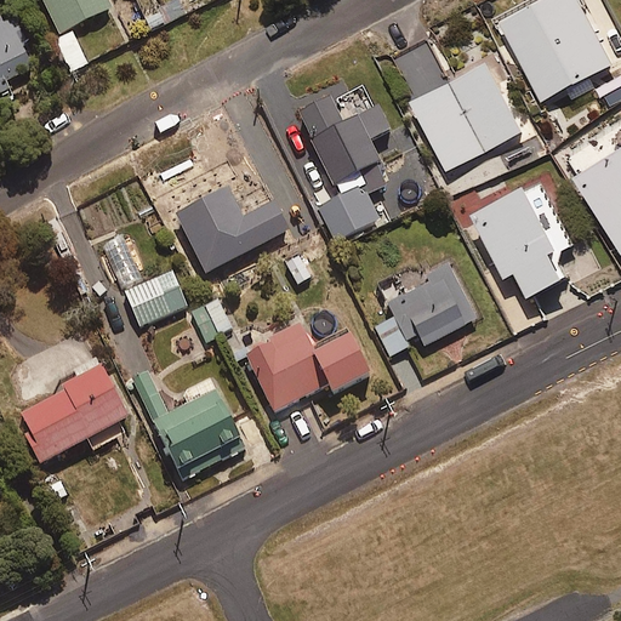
[(43,0),(60,32),(112,7),(108,0),(43,0)]
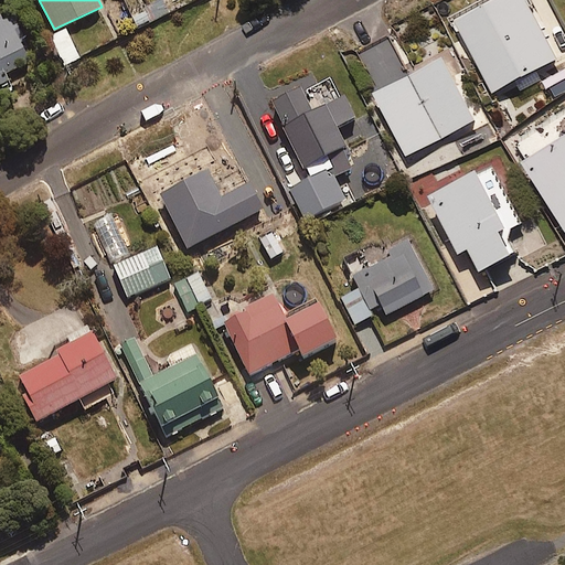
[(564,39),(552,13),(539,21),(528,0),(501,0),(454,25),(491,98),(564,60),(564,39)]
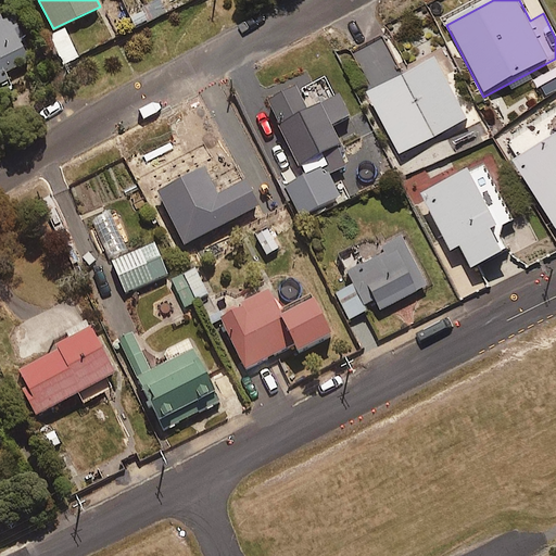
[(0,83),(10,79),(7,71),(29,61),(22,40),(26,38),(16,13),(0,20),(0,83)]
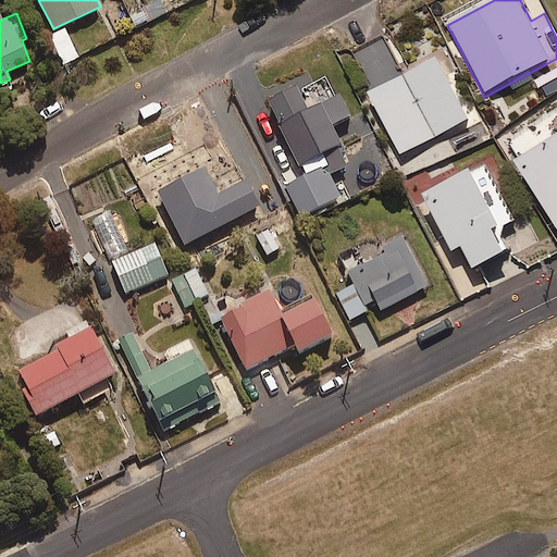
[(65,63),(79,57),(65,28),(51,36),(65,63)]
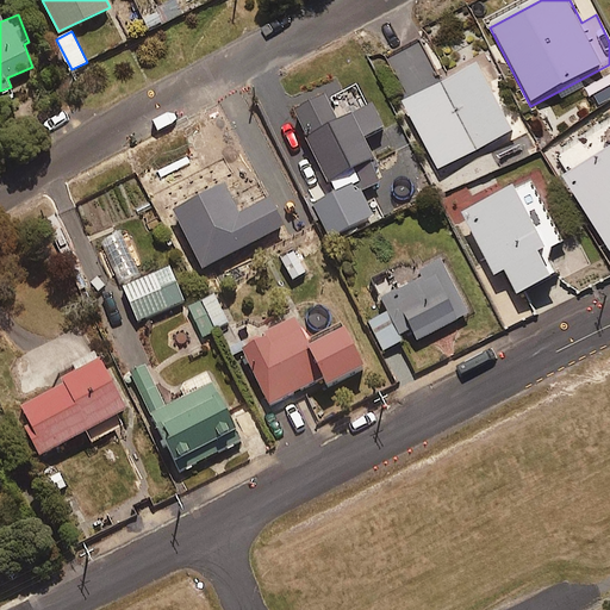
[(437,172),(515,134),(479,62),(402,100),(437,172)]
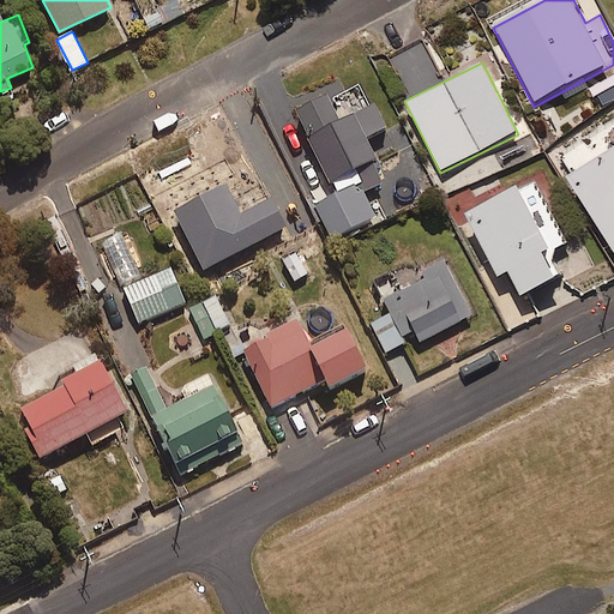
[(373,103),(368,106),(359,83),(329,97),(326,92),(295,107),(331,188),(314,196),(333,239),(378,217),(366,191),(386,181),(366,136),(384,127),(373,103)]
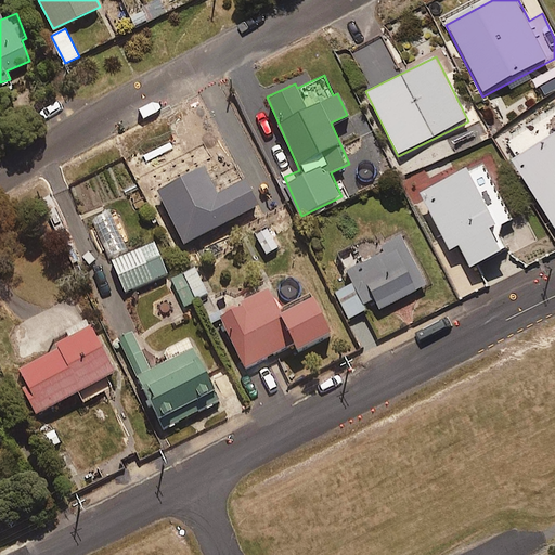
[(554,216),(554,108),(508,136),(554,216)]
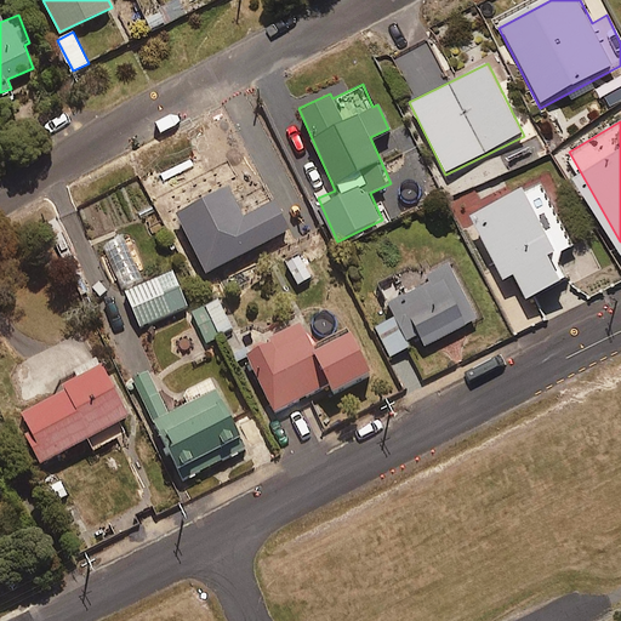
[(558,251),(575,243),(543,180),(479,211),(510,274),(520,269),(533,294),(569,275),(558,251)]
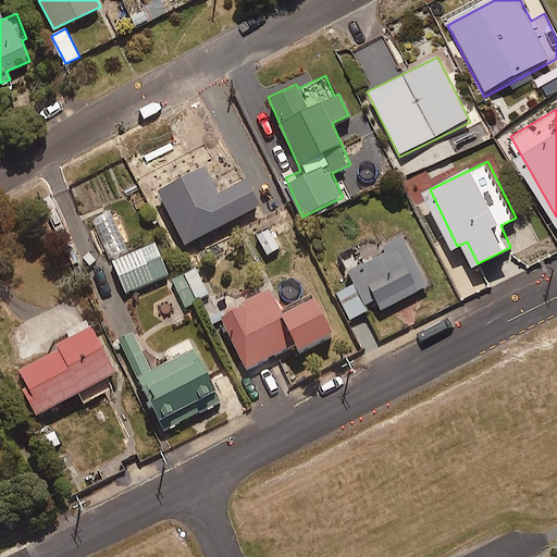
[(258,201),(273,193),(260,172),(246,181),(258,201)]
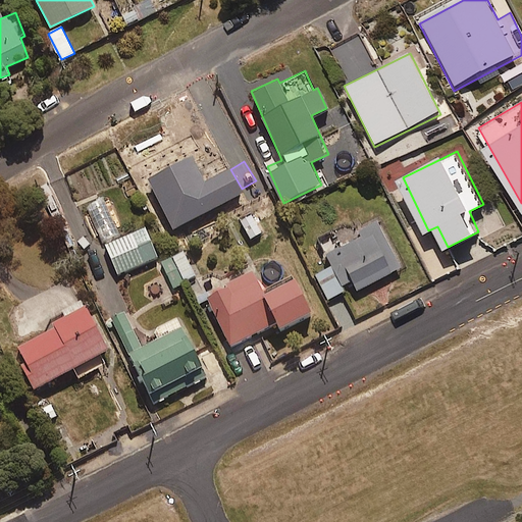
[(180,177),(152,193),(175,238),(179,236),(187,248),(211,236),(180,177)]
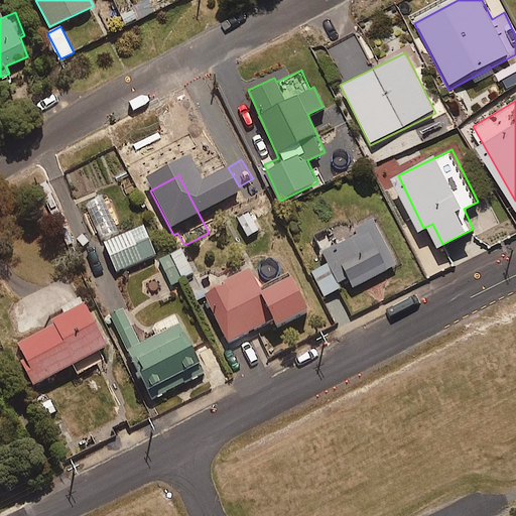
[(329,262),(312,270),(326,296),(343,287),(340,281),(348,277),(354,287),(397,264),(371,215),(318,243),(329,262)]
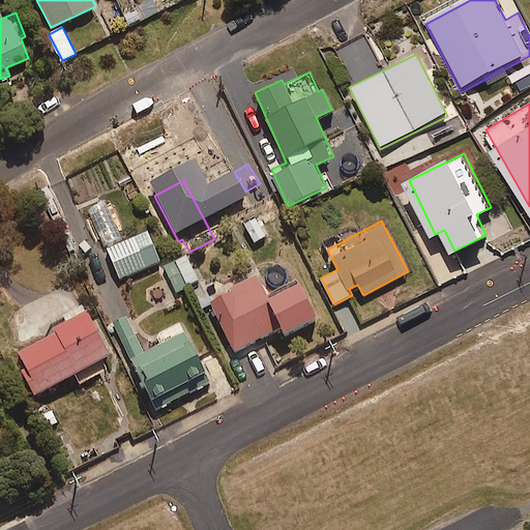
[(120,278),(160,261),(147,231),(108,248),(120,278)]
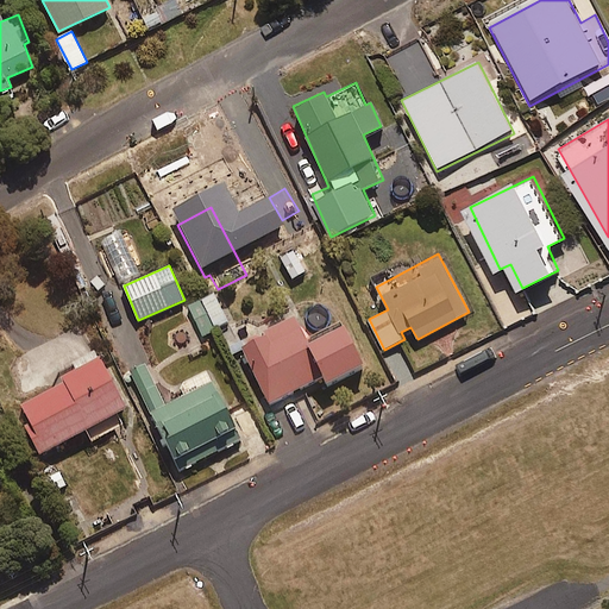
[(203,337),(230,322),(213,292),(187,305),(203,337)]
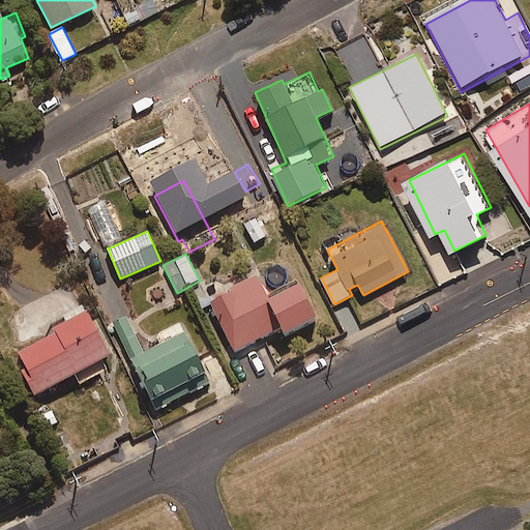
[(297,278),(266,294),(257,275),(210,300),(236,351),(281,328),(285,335),(318,318),(297,278)]
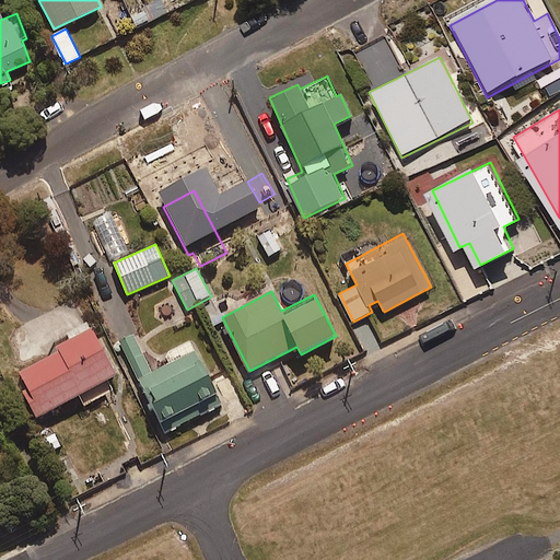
[(191,340),(162,354),(167,365),(153,372),(132,327),(116,336),(162,433),(222,405),(191,340)]
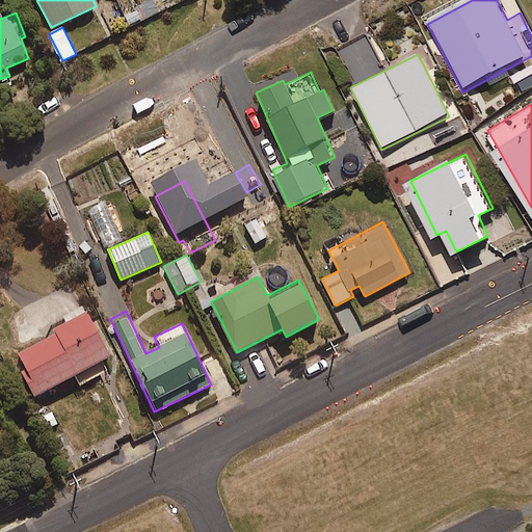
[(82,371),(110,356),(86,313),(51,331),(53,334),(19,352),(27,370),(23,372),(35,396),(72,376),(76,384),(86,378),(82,371)]
